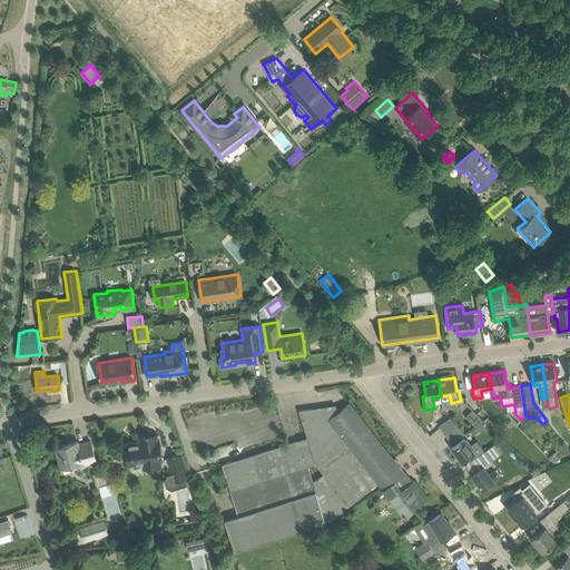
[(312,409),(300,410),(307,436),(303,439),(223,464),(226,474),(239,516),(225,520),(235,551),(325,522),(325,520),(328,518),(330,518),(332,520),(333,520),(333,519),(379,483),(383,490),(396,480),(405,473),(400,467),(374,434),(350,403),(338,411),(335,406),(331,408),(331,409),(326,409),(324,413),(325,414),(320,419),(312,409)]
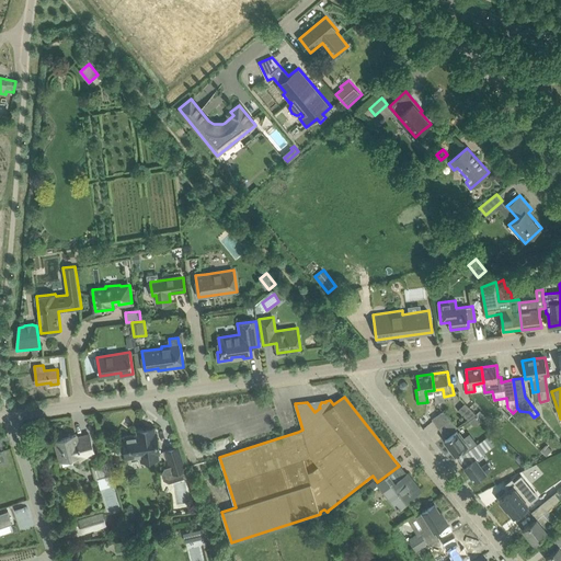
[(470,407),(483,421),(490,414),(477,401),(470,407)]
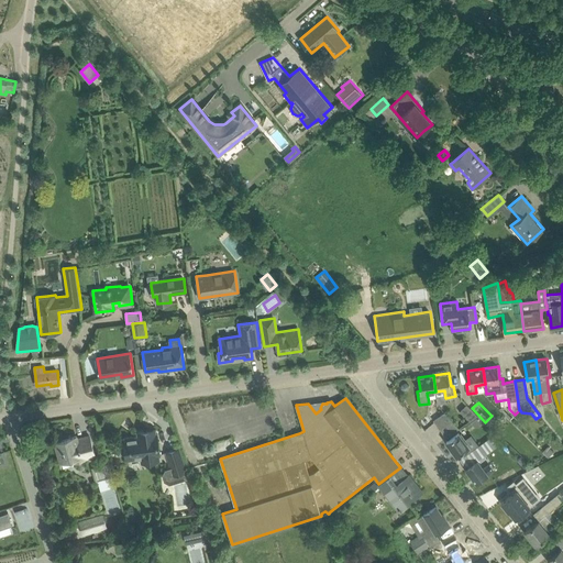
[(467,404),(460,410),(471,422),(479,417),(478,415),(467,404)]
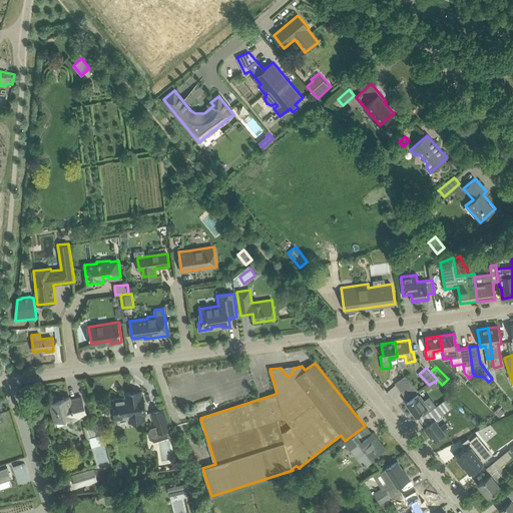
[(418,391),(405,376),(397,382),(408,398),(418,391)]
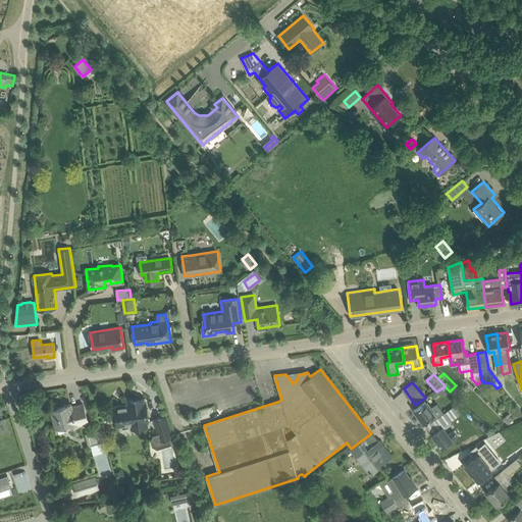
[(146,402),(145,402),(139,403),(138,399),(127,401),(128,405),(114,406),(117,426),(131,425),(131,428),(149,426),(149,422),(147,412),(146,402)]
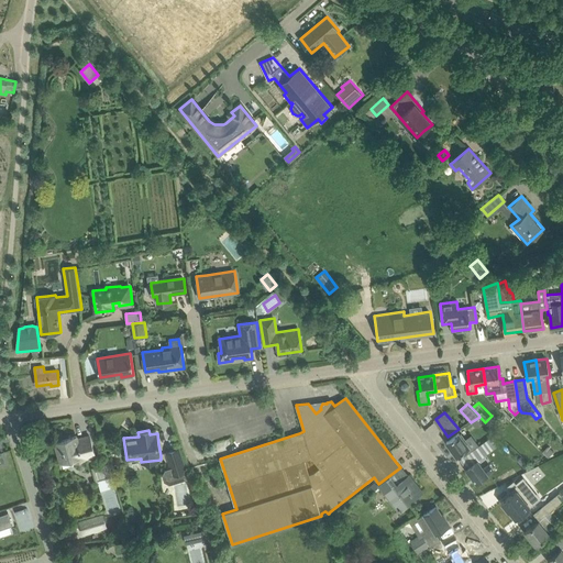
[(455,435),(446,442),(456,455),(463,451),(466,454),(478,444),(471,434),(464,440),(459,433),(455,435)]
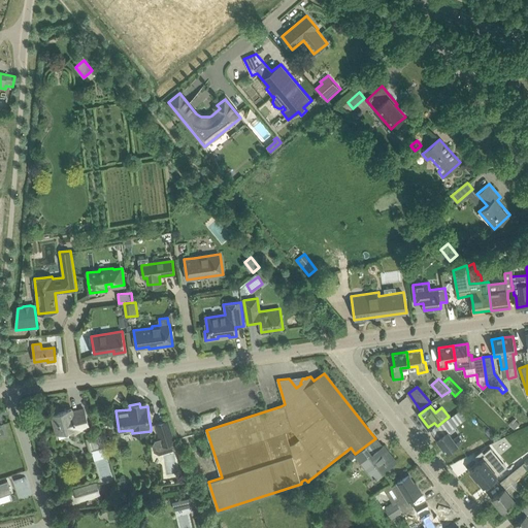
[(73,411),(72,409),(72,408),(52,415),(57,433),(72,429),(73,432),(90,427),(84,408),(73,411)]
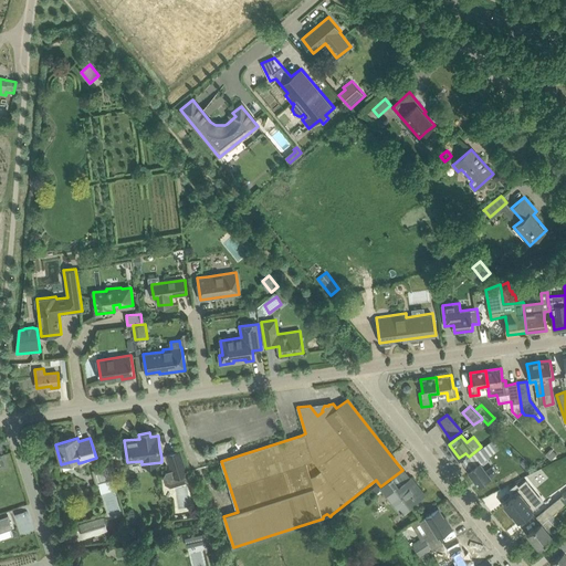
[(478,461),(491,451),(486,444),(473,454),(478,461)]
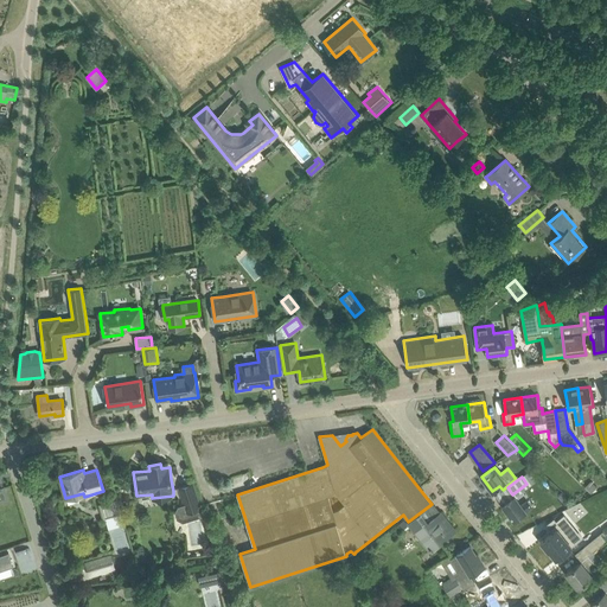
[(592,492),(596,487),(590,481),(586,486),(592,492)]
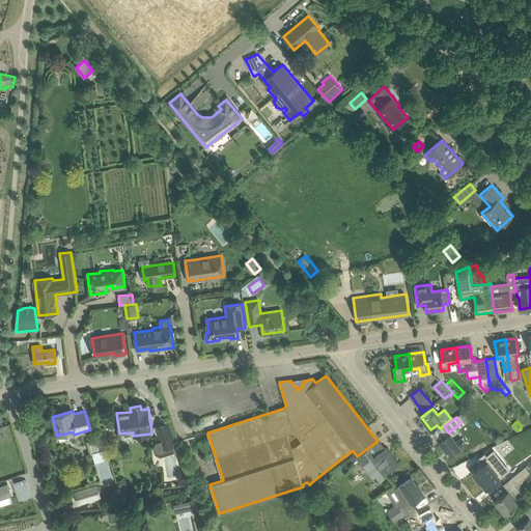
[(177,453),(180,451),(177,443),(175,444),(169,422),(157,426),(162,441),(157,443),(154,448),(156,453),(161,456),(175,452),(177,453)]
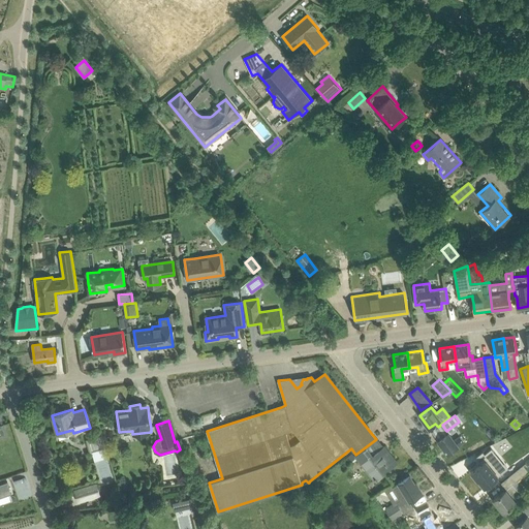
[(448,433),(446,434),(438,440),(448,454),(464,442),(460,436),(455,440),(448,433)]
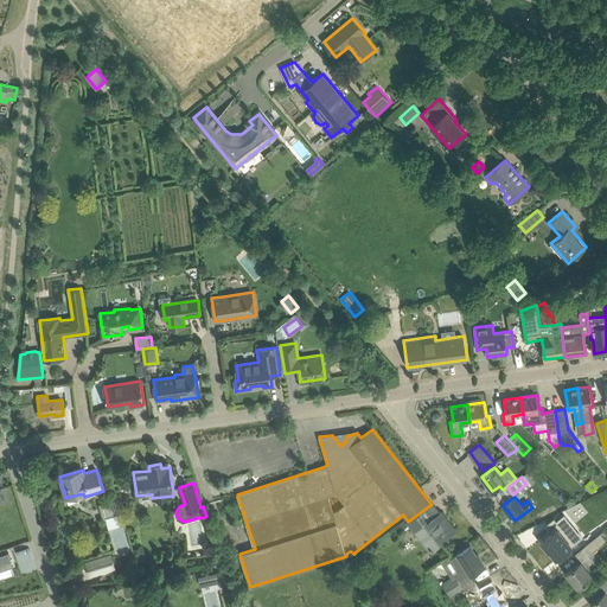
[(120,513),(116,499),(100,504),(103,518),(120,513)]
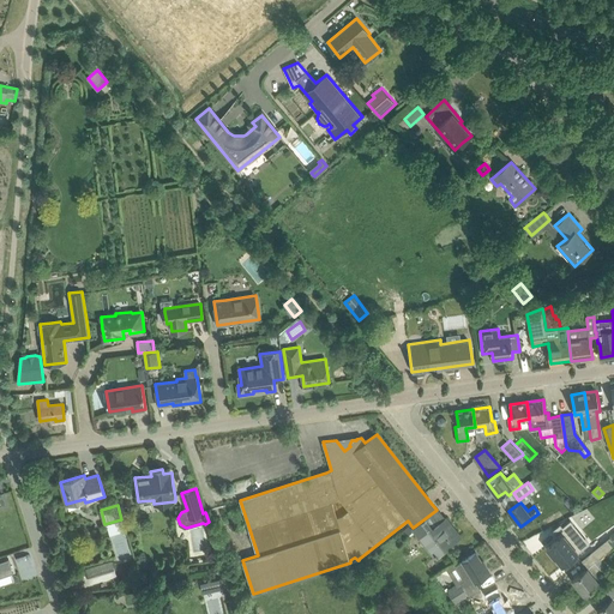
[(435,527),(427,517),(413,528),(414,528),(416,527),(423,536),(421,537),(426,545),(434,554),(434,553),(437,557),(444,551),(451,545),(461,537),(446,518),(435,527)]
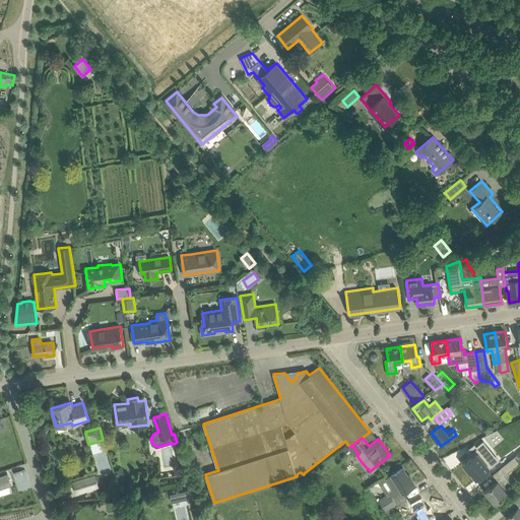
[(472,456),(463,464),(469,472),(470,471),(476,479),(490,468),(490,467),(494,465),(485,455),(489,452),(485,448),(488,446),(483,440),(476,446),(474,443),(467,449),(472,456)]
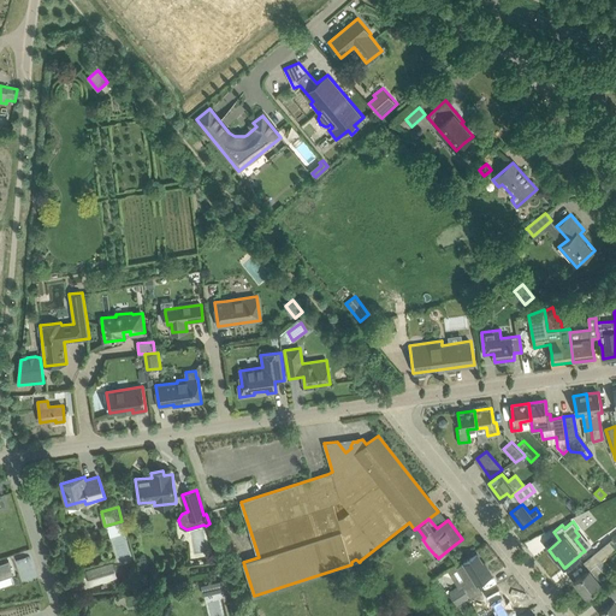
[(615,543),(612,538),(593,554),(599,562),(615,548),(615,543)]
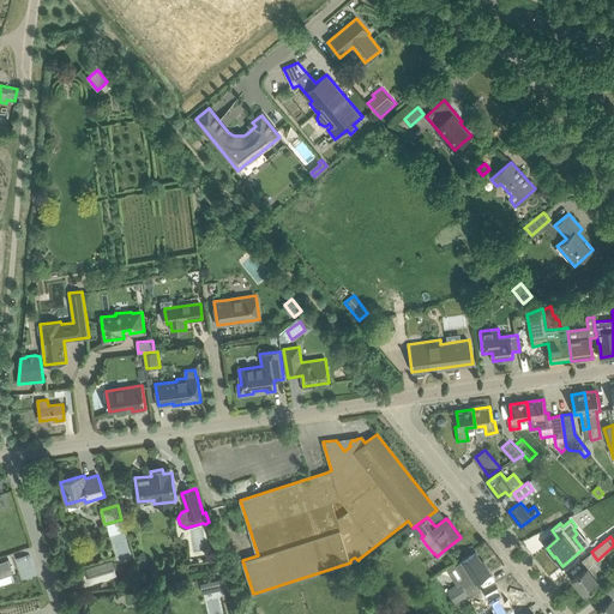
[(476,553),(453,566),(464,583),(471,579),(474,583),(491,573),(485,564),(483,565),(476,553)]
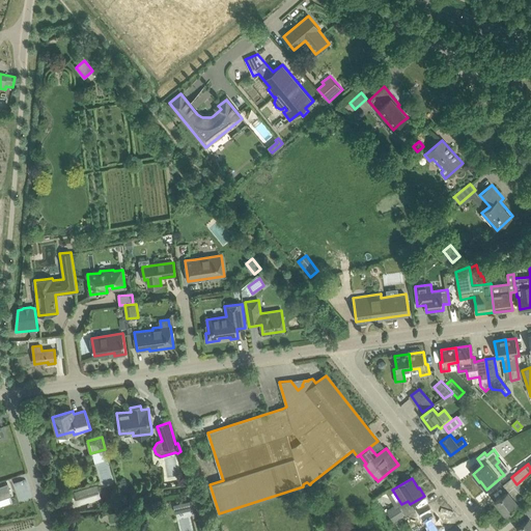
[(7,483),(0,485),(0,499),(11,496),(7,483)]
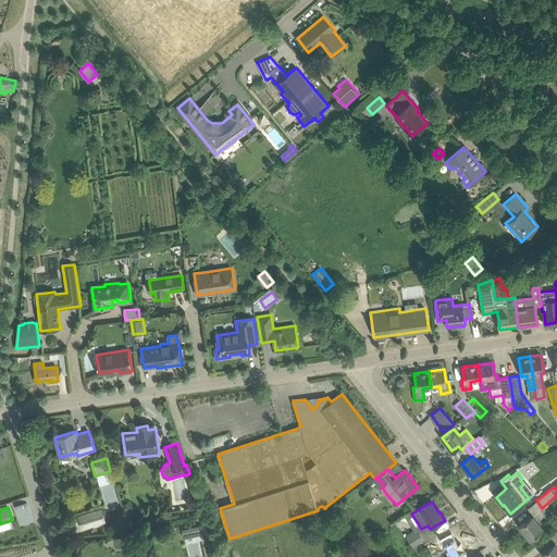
[(102,508),(78,515),(82,529),(107,522),(102,508)]
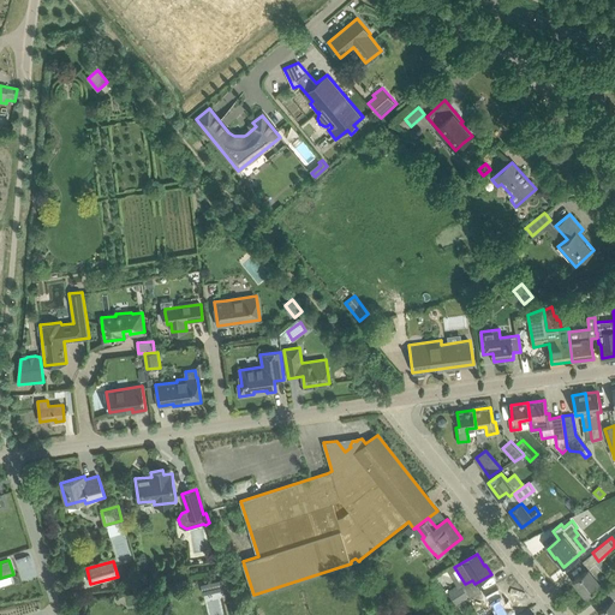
[(589,568),(583,573),(573,580),(586,596),(601,584),(595,577),(602,569),(596,562),(589,569),(589,568)]
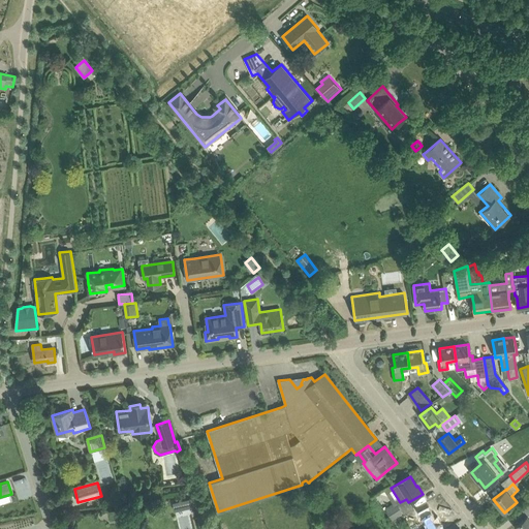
[(393,520),(404,514),(397,500),(385,507),(393,520)]
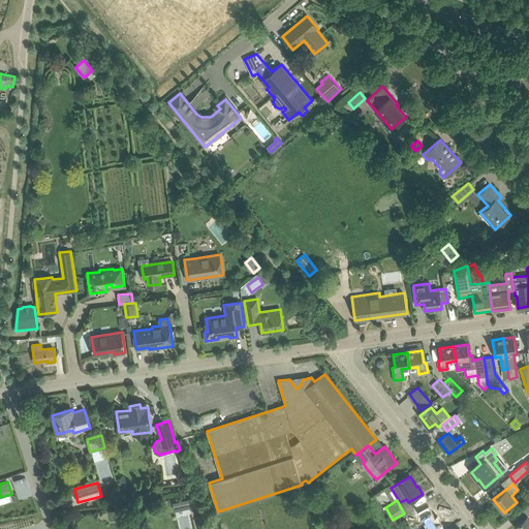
[(429,505),(419,509),(416,511),(426,528),(429,528),(441,523),(437,515),(435,516),(429,505)]
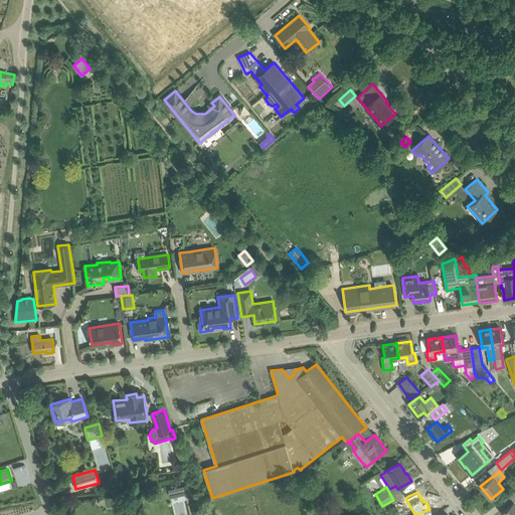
[(513,502),(509,505),(501,512),(503,514),(514,514),(514,500),(513,502)]
